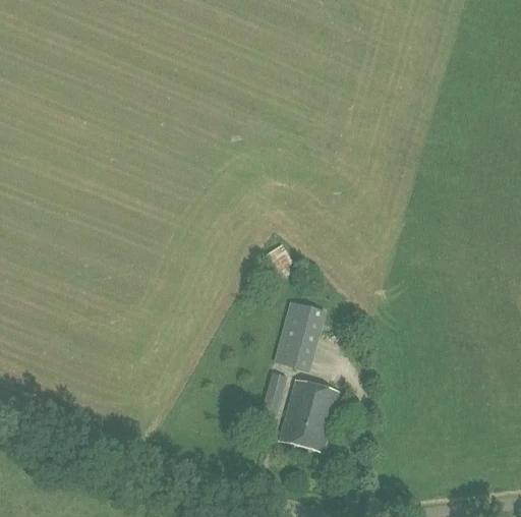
[(294,261),(293,260),(282,243),(259,257),(273,276),(272,277),(276,283),(283,278),(278,272),(282,269),(286,276),(292,271),(288,265),(294,261)]
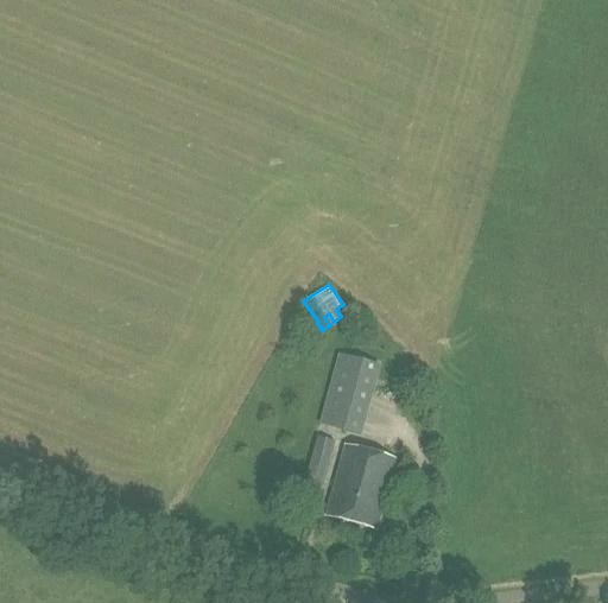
[(339,350),(318,421),(361,433),(381,362),(339,350)]
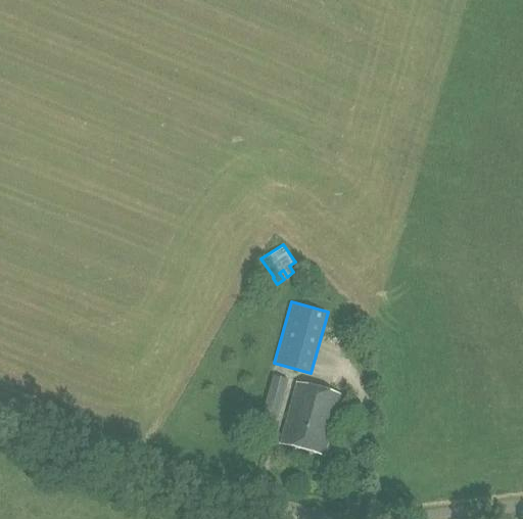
[(327,377),(346,382),(348,371),(330,366),(327,377)]
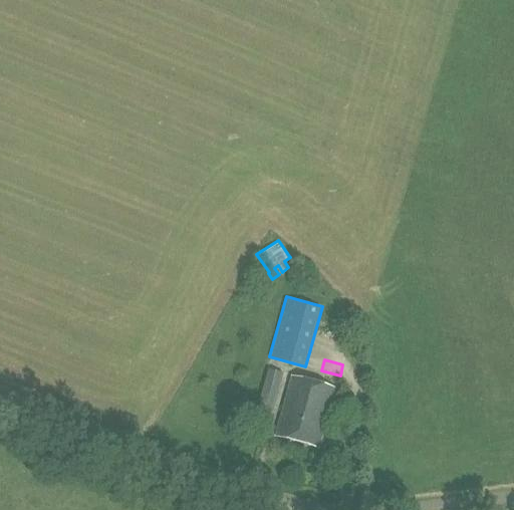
[(273,411),(273,409),(283,370),(268,366),(257,407),(273,411)]
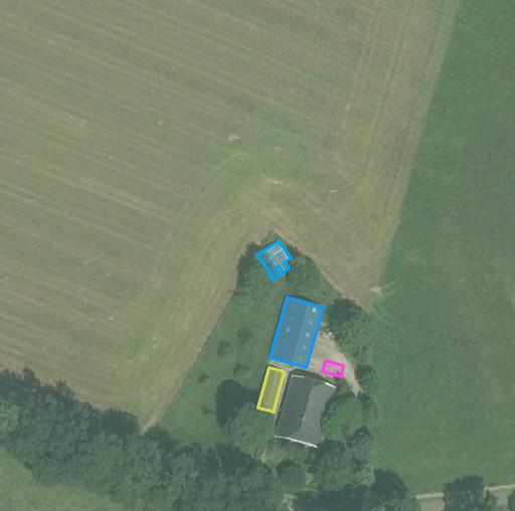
[(277,434),(319,446),(335,385),(293,374),(277,434)]
